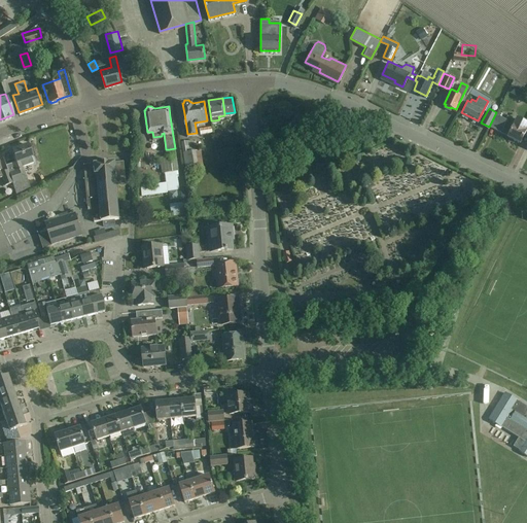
[(526,120),(517,116),(507,135),(508,135),(520,140),(520,141),(526,129),(526,128),(526,127),(526,126),(526,120)]
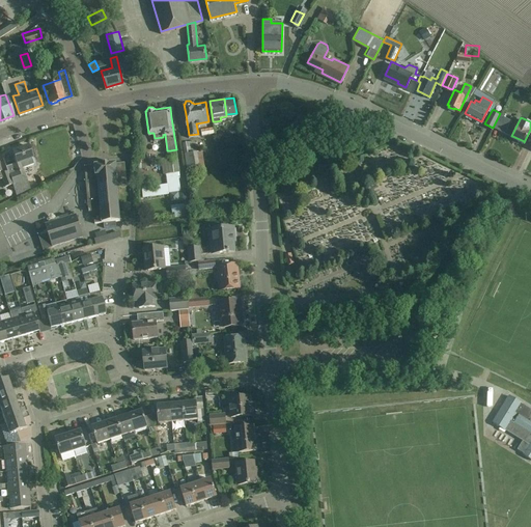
[(183,140),(188,168),(200,166),(195,138),(183,140)]
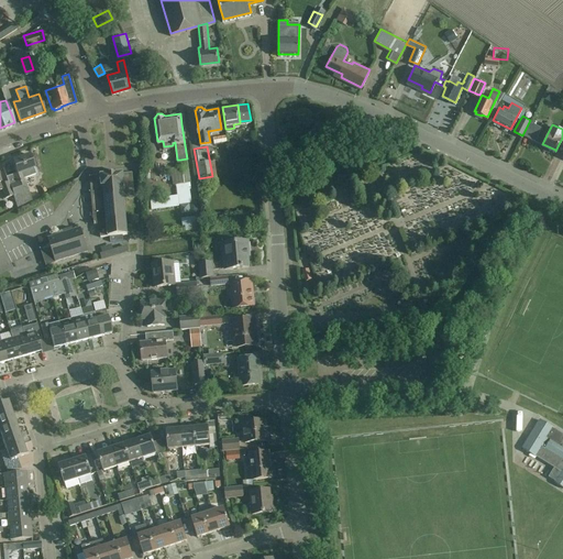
[(12,159),(15,168),(17,171),(12,173),(14,181),(10,183),(13,194),(28,188),(23,176),(34,172),(32,165),(34,164),(30,152),(12,159)]
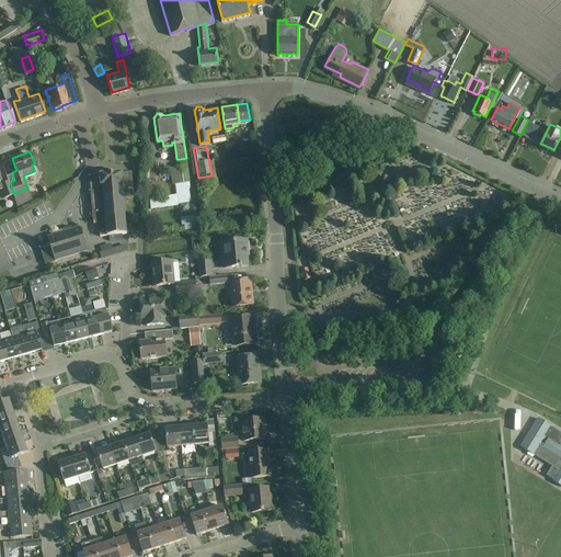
[(186,158),(180,159),(181,163),(171,165),(173,182),(175,181),(176,192),(150,195),(151,205),(178,202),(178,201),(185,200),(185,195),(189,194),(186,185),(190,185),(189,180),(186,158)]
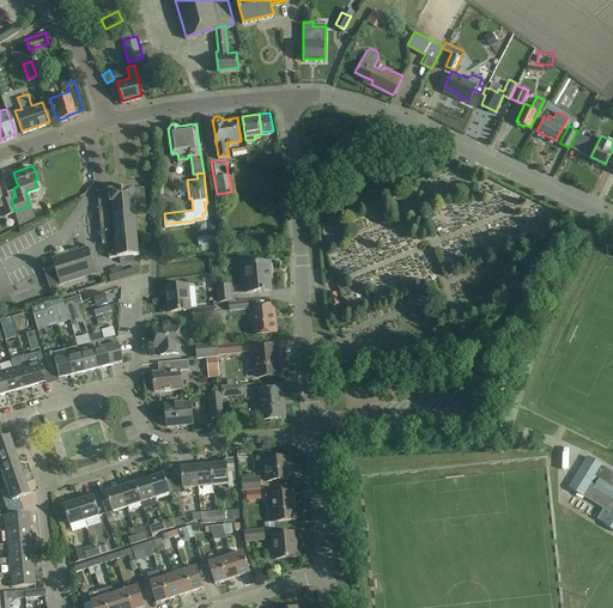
[(272,174),(260,175),(261,190),(274,189),(272,174)]
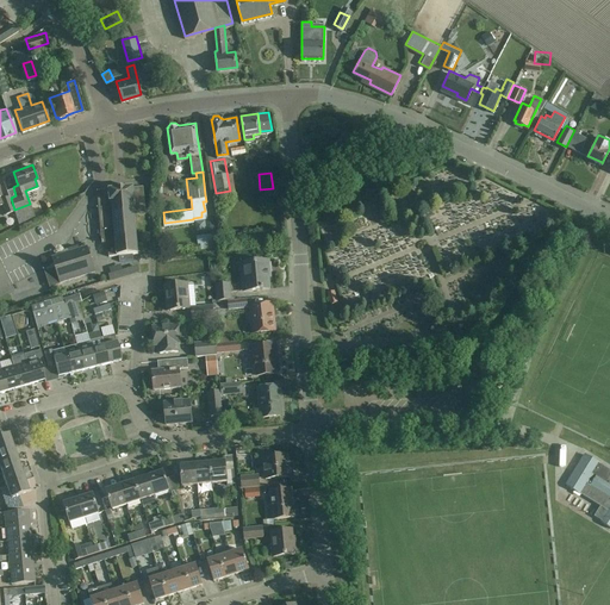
[(143,184),(134,185),(125,186),(125,182),(117,184),(117,186),(97,188),(101,239),(107,239),(109,254),(138,251),(135,212),(145,211),(143,184)]
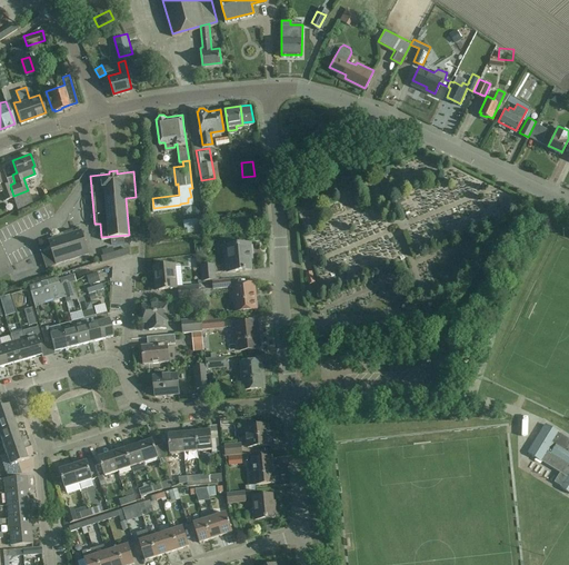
[(0,184),(0,182),(0,188),(1,188),(5,198),(12,196),(7,181),(0,184)]
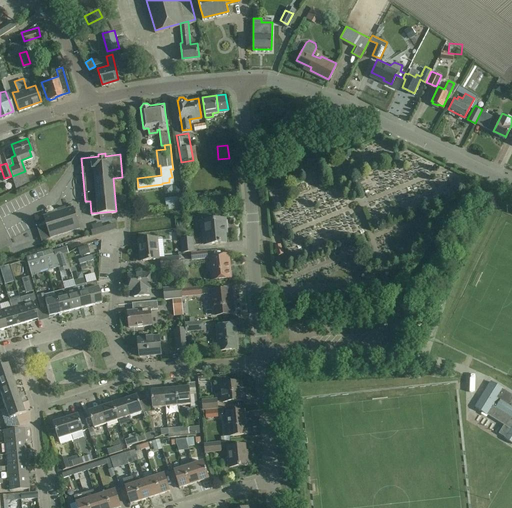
[(177,175),(179,183),(187,182),(186,174),(177,175)]
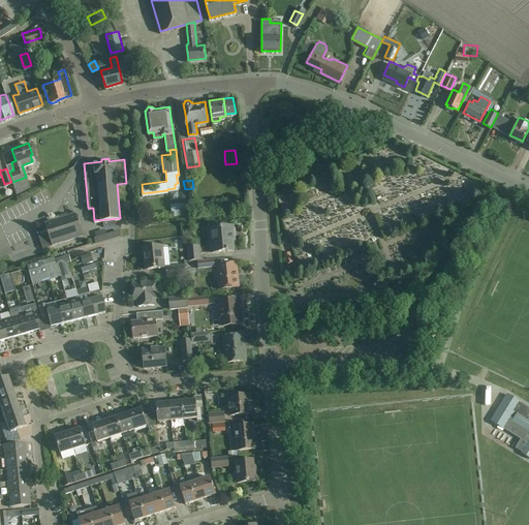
[(67,211),(59,213),(60,216),(45,221),(49,229),(38,233),(42,247),(53,244),(53,243),(82,234),(75,212),(68,214),(67,211)]
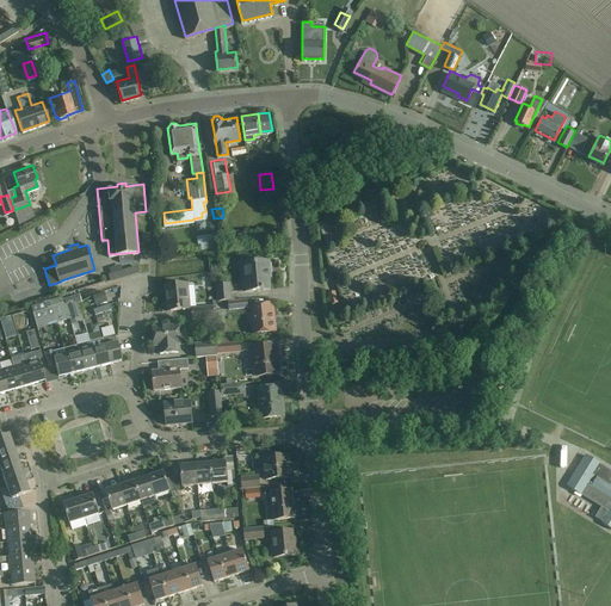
[(143,257),(117,265),(119,273),(146,265),(143,257)]
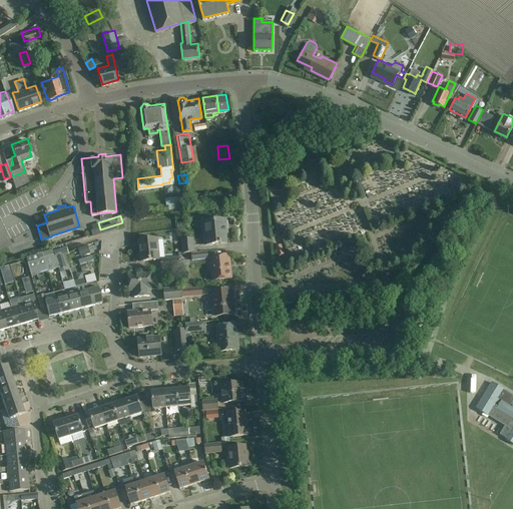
[(225,217),(215,217),(201,219),(203,242),(225,240),(224,230),(226,230),(225,217)]
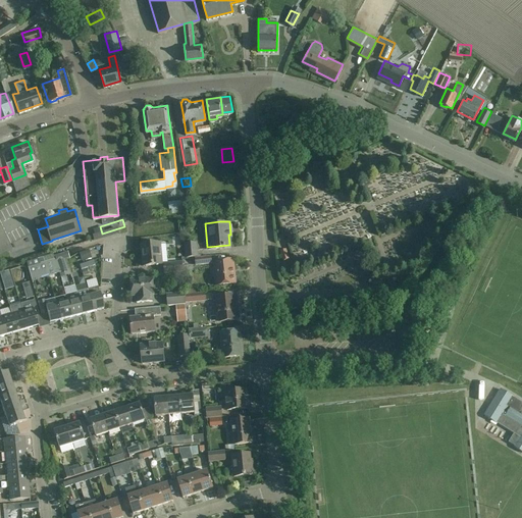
[(142,242),(144,263),(146,263),(162,261),(160,240),(142,242)]
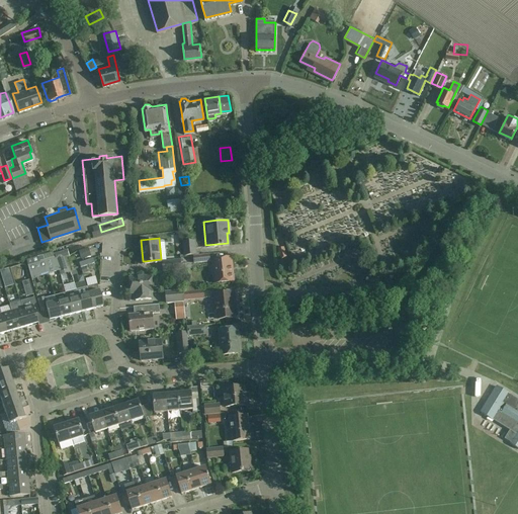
[(182,240),(184,252),(195,251),(194,239),(182,240)]
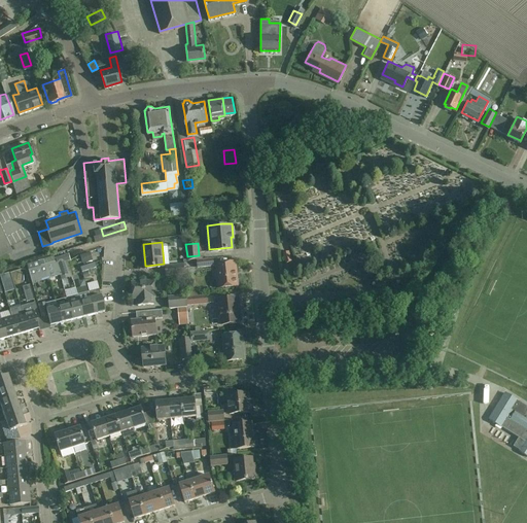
[(283,250),(286,260),(291,258),(288,248),(283,250)]
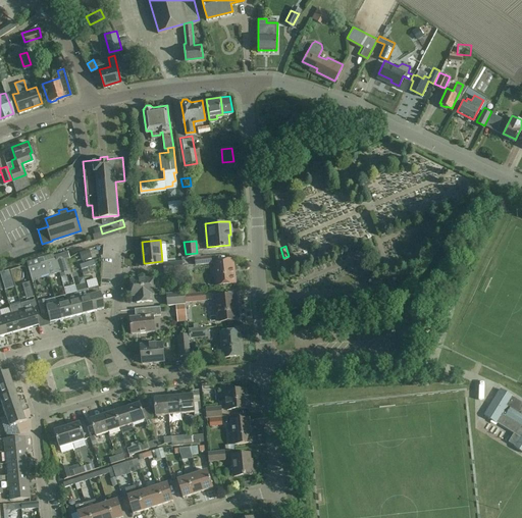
[(54,252),(59,269),(70,266),(66,256),(70,255),(68,248),(54,252)]
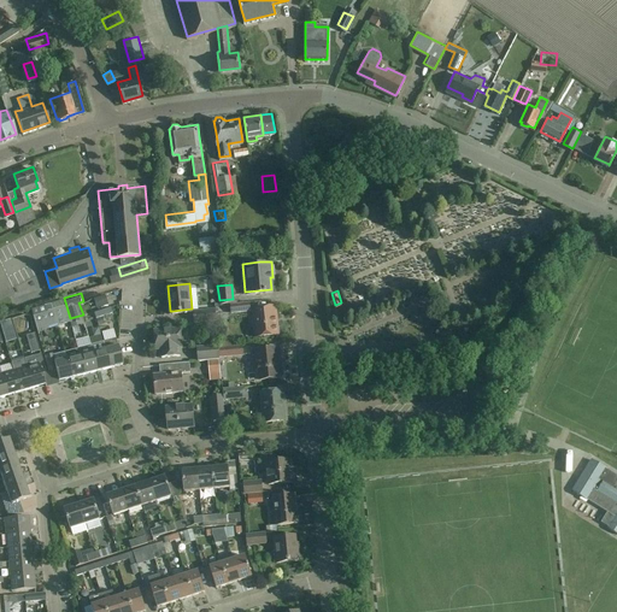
[(53,306),(56,316),(64,313),(60,304),(53,306)]
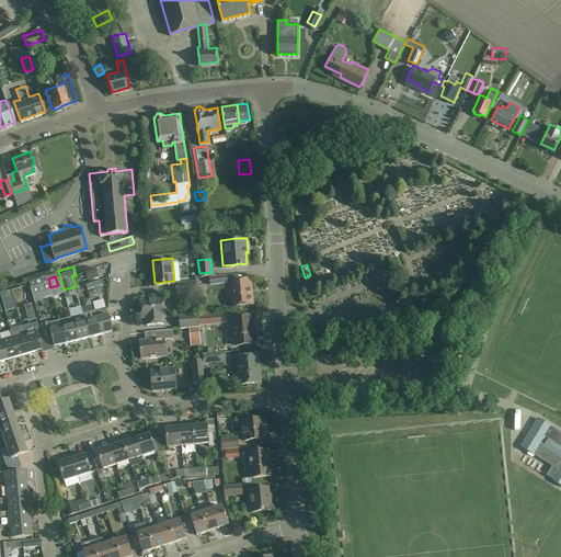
[(101,276),(87,282),(88,286),(103,282),(101,276)]
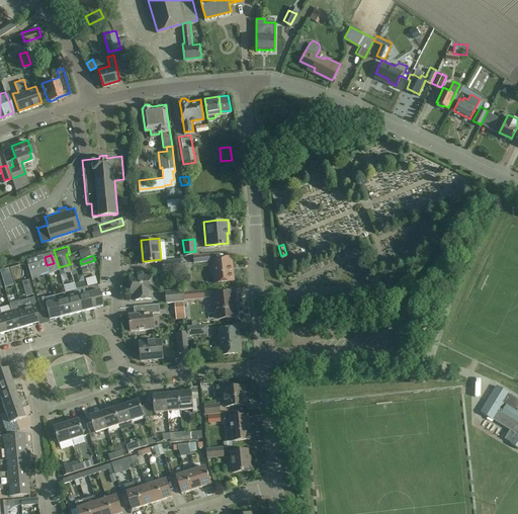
[(231,255),(221,256),(212,257),(214,280),(234,278),(231,255)]
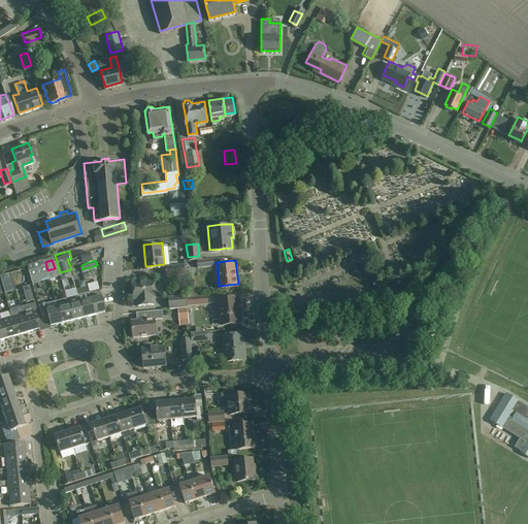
[(28,267),(30,275),(47,270),(45,262),(28,267)]
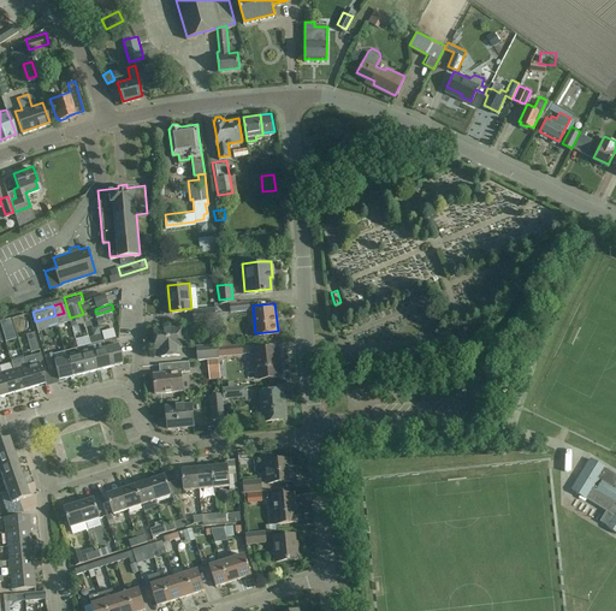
[(194,308),(195,320),(215,318),(215,306),(194,308)]
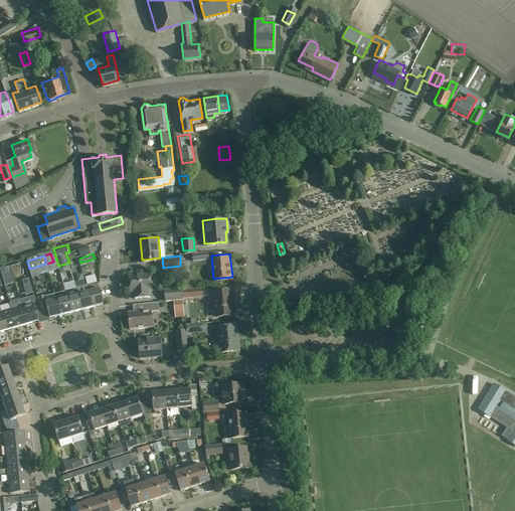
[(134,290),(134,296),(150,295),(150,288),(152,288),(151,272),(129,274),(130,290),(134,290)]
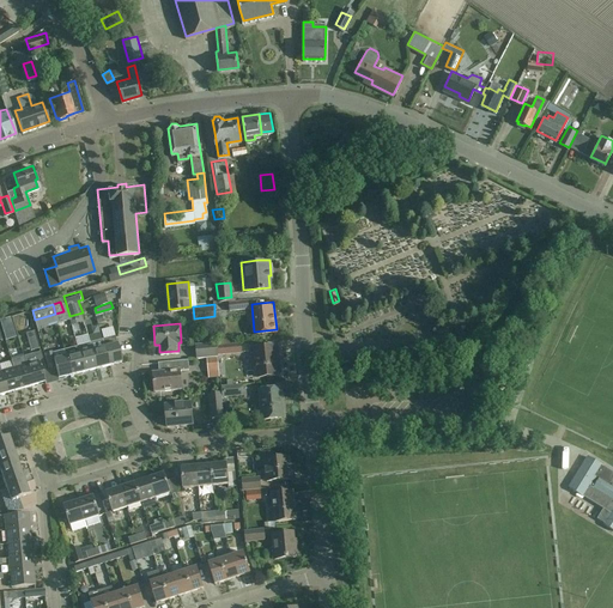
[(457,327),(461,340),(471,338),(466,323),(457,327)]
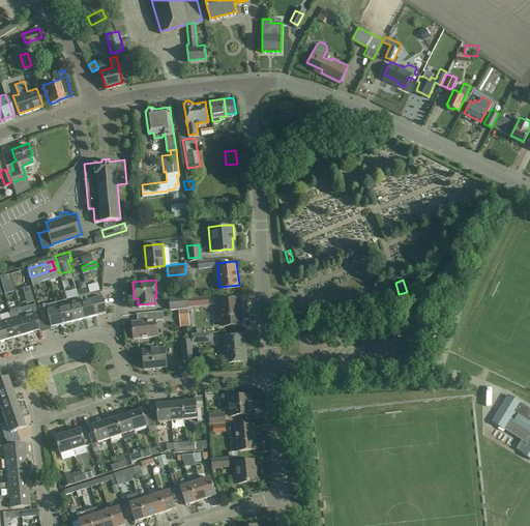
[(29,284),(22,286),(22,288),(25,295),(32,292),(30,286),(29,284)]
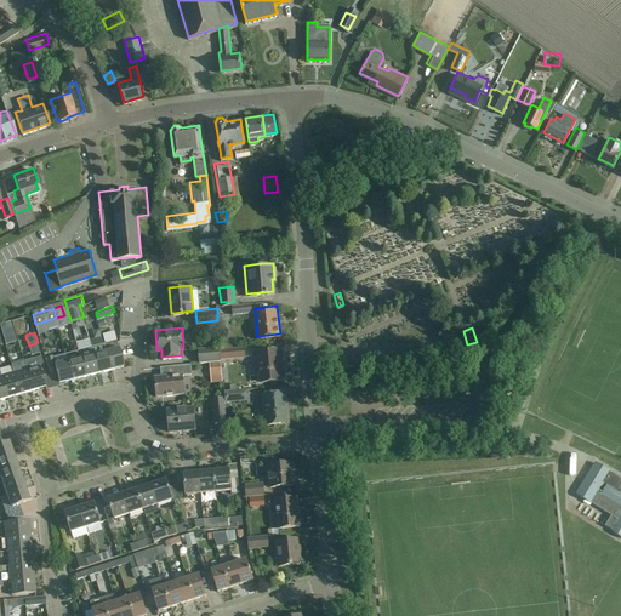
[(115,337),(103,341),(109,368),(123,364),(115,337)]
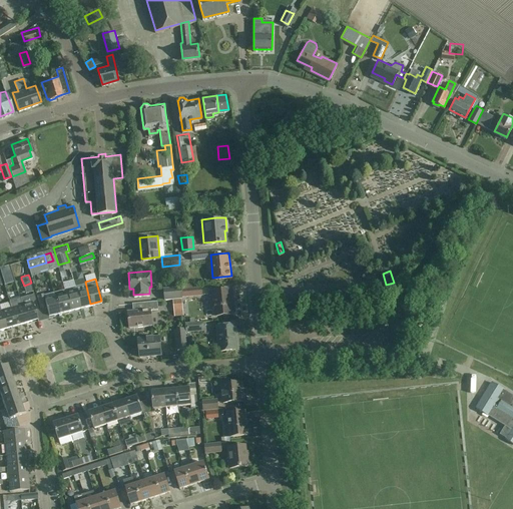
[(85,282),(74,285),(80,307),(90,304),(85,282)]
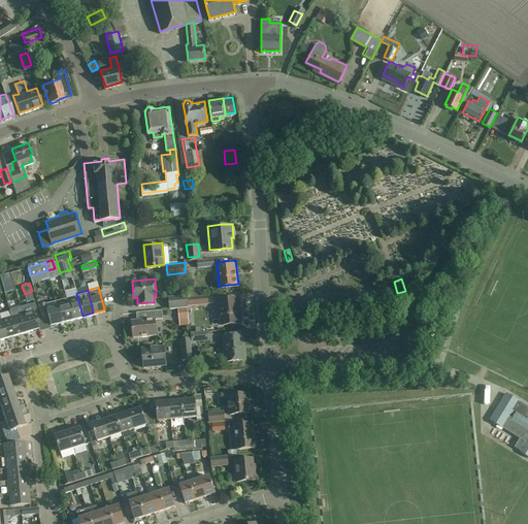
[(76,293),(66,295),(71,318),(83,316),(76,293)]
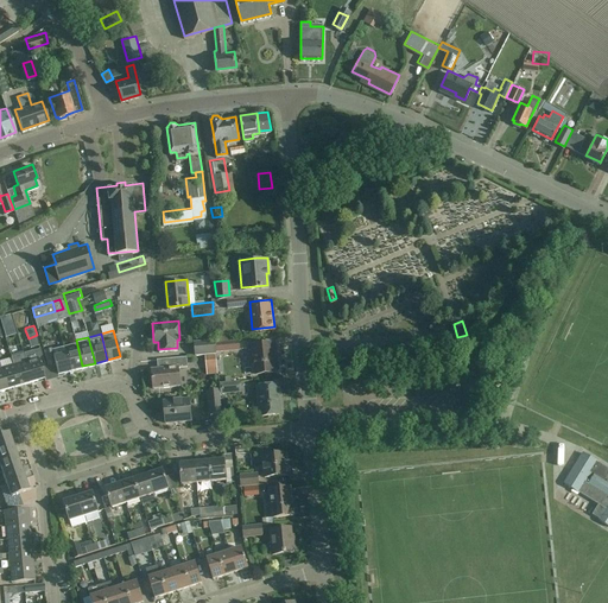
[(217,348),(216,341),(216,337),(194,338),(195,351),(216,350),(216,349),(217,348)]
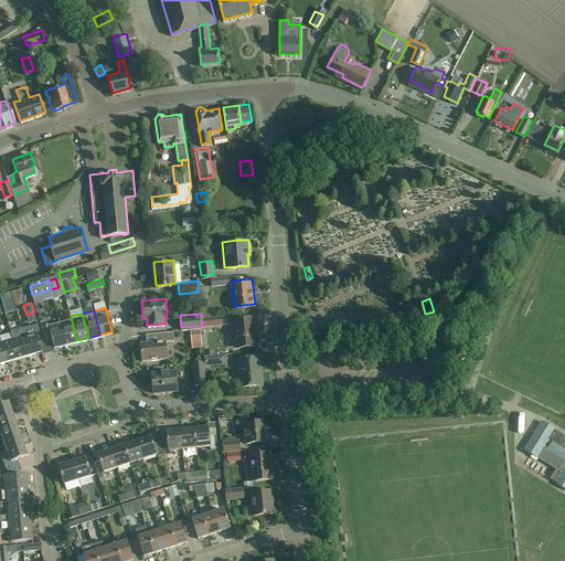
[(71,316),(59,319),(59,320),(65,343),(76,340),(71,316)]
